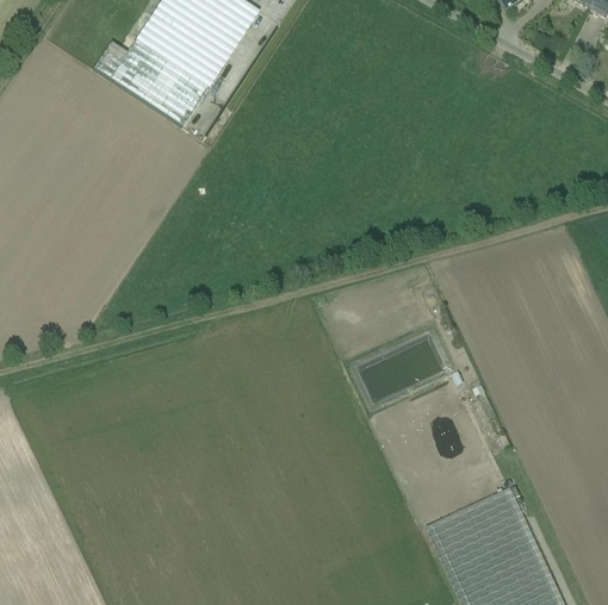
[(113,42),(95,68),(185,125),(260,10),(244,0),(162,0),(129,52),(113,42)]
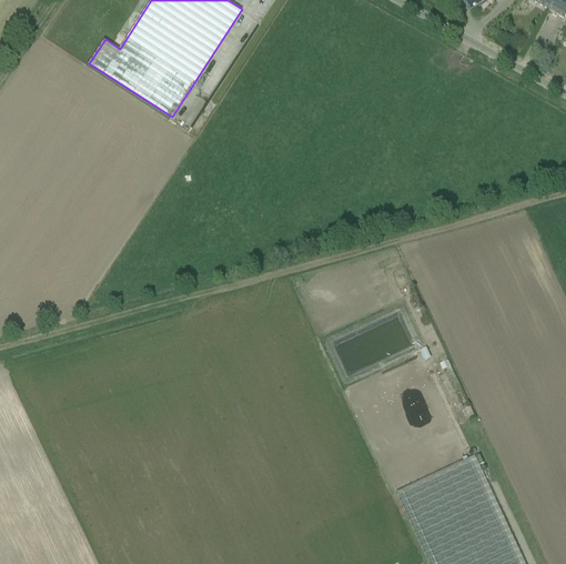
[(466,0),(473,9),(474,9),(473,8),(478,3),(479,4),(486,1),(485,0),(466,0)]
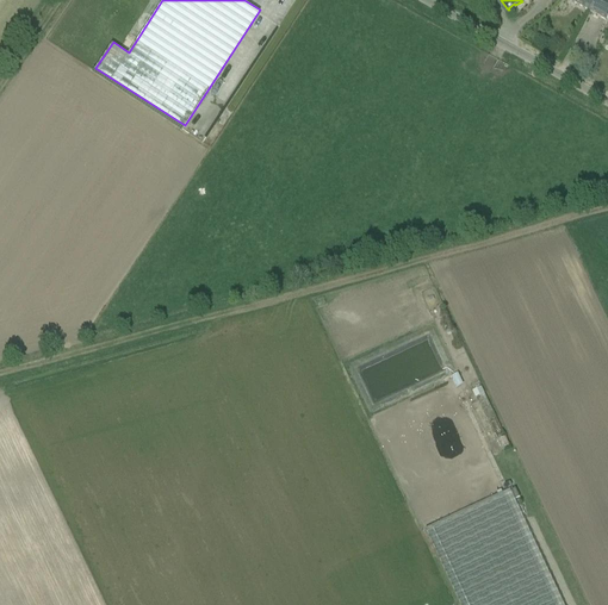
[(576,0),(605,16),(607,10),(607,0),(576,0)]
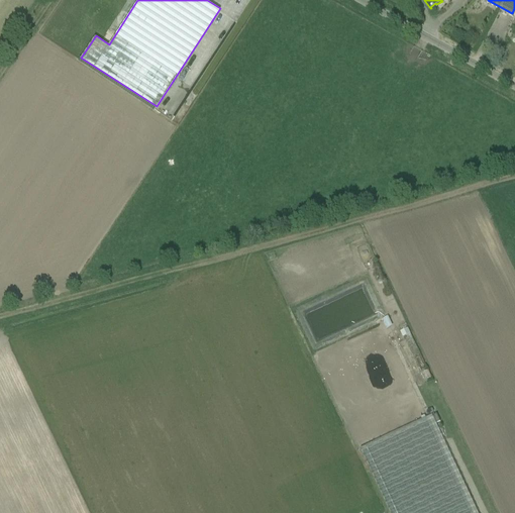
[(408,326),(406,327),(402,328),(405,334),(412,330),(410,325),(409,325),(408,326)]
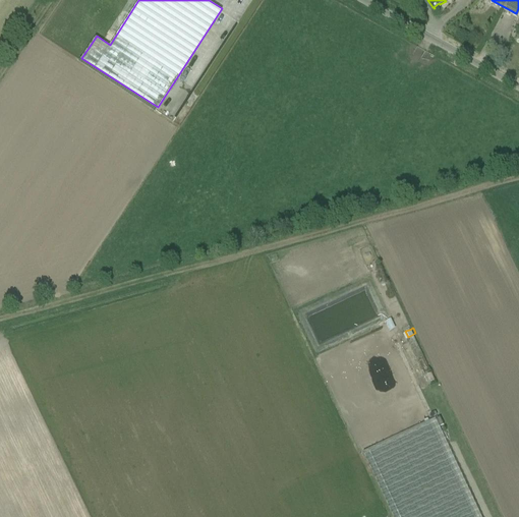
[(395,516),(484,516),(438,416),(364,450),(395,516)]
